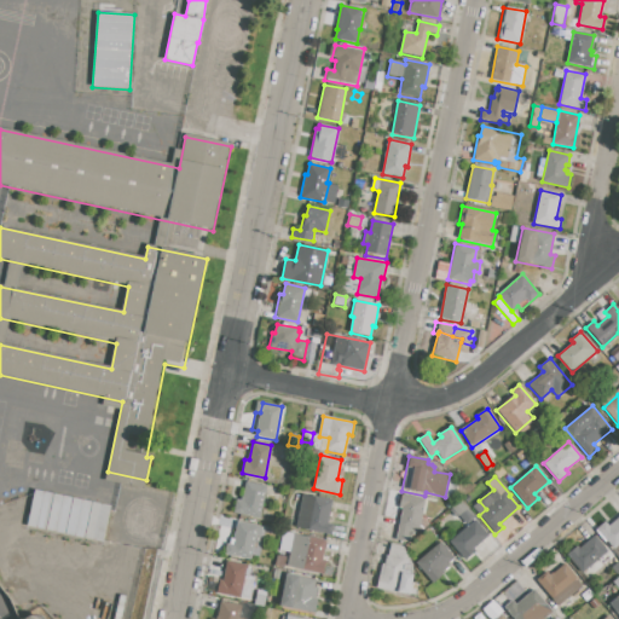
[(246,482),(267,486),(260,519),(233,513),(237,499),(242,501),(246,482)]
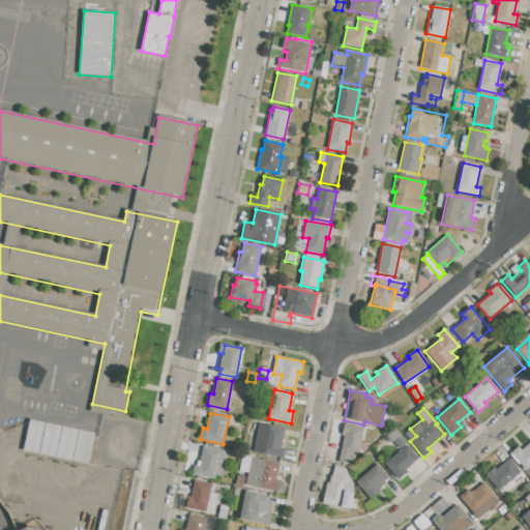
[(31,421),(97,436),(90,470),(24,455),(31,421)]
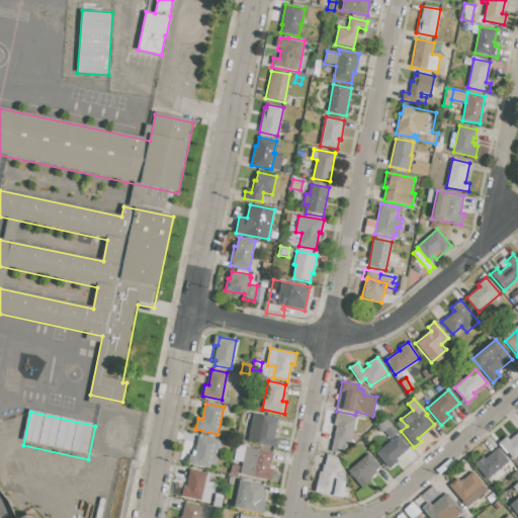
[(253,414),(278,419),(274,438),(279,438),(277,447),(248,442),(253,414)]
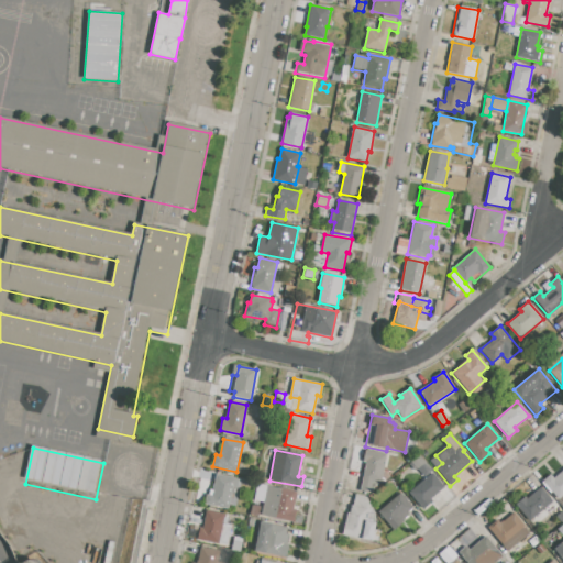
[(365,450),(386,454),(381,482),(368,493),(361,492),(366,463),(363,462),(365,450)]
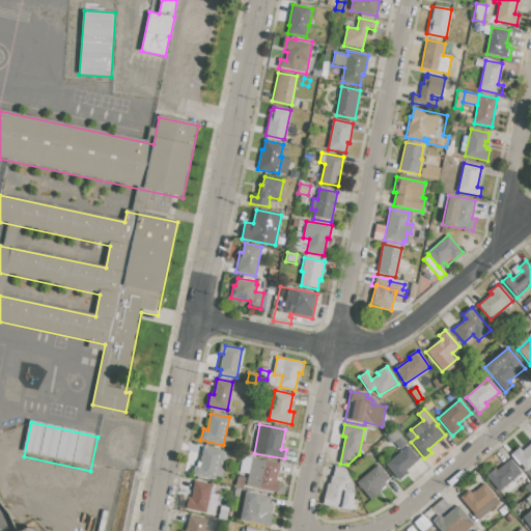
[(396,429),(406,440),(396,448),(388,437),(396,429)]
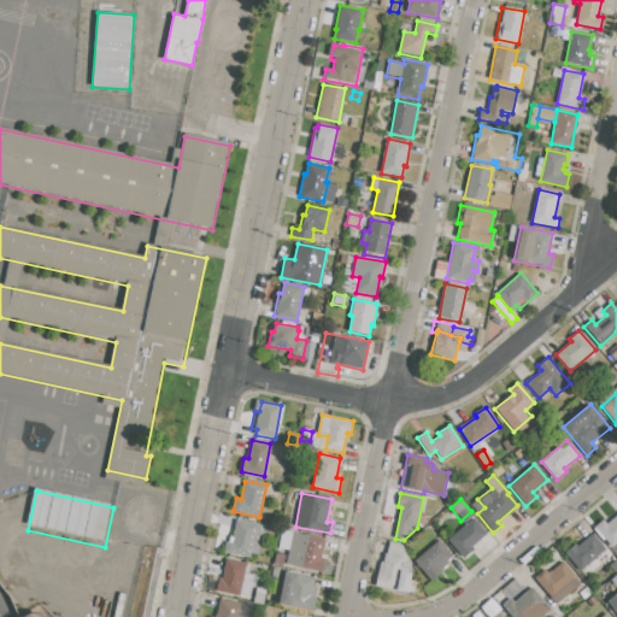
[(595,527),(604,519),(607,524),(616,516),(616,542),(612,547),(595,527)]
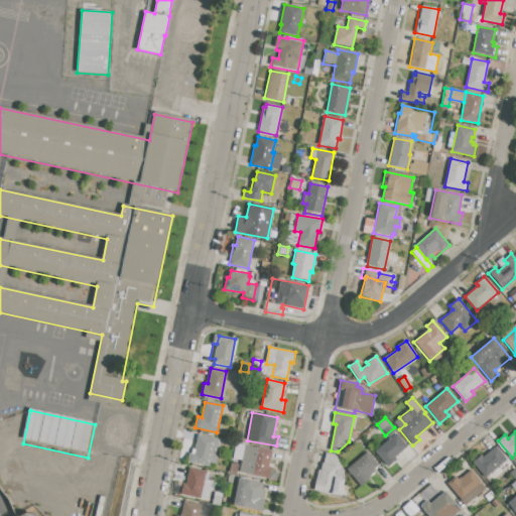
[(376,452),(396,434),(407,446),(397,455),(398,457),(386,467),(380,459),(381,458),(376,452)]
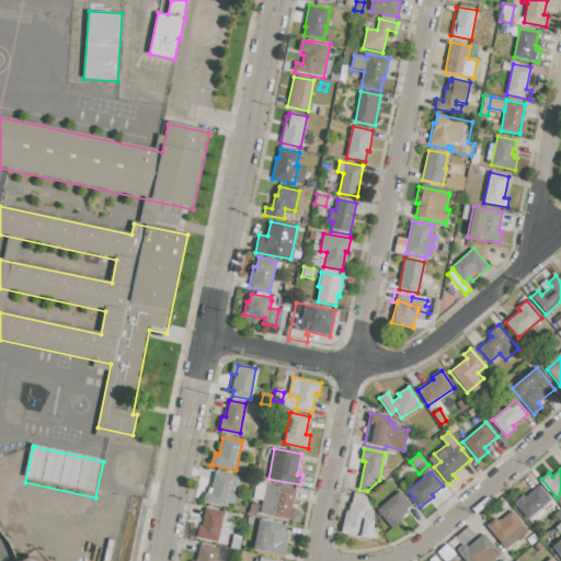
[(215,473),(238,478),(236,487),(231,485),(227,507),(209,504),(212,493),(208,493),(209,487),(213,488),(215,473)]
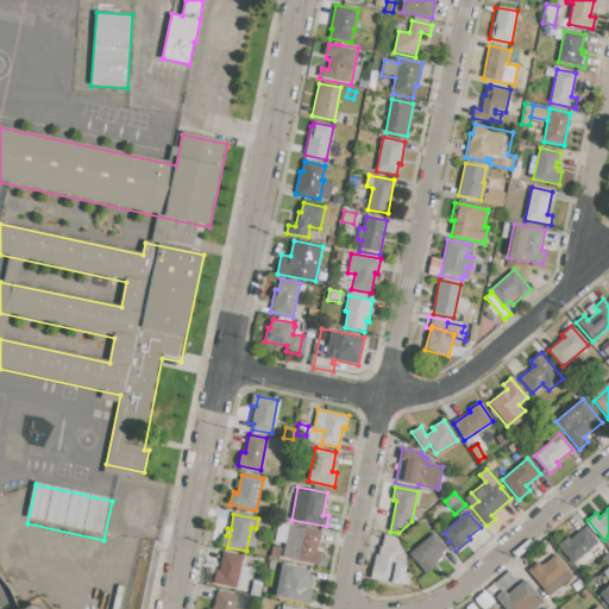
[(289,526),(321,532),(318,550),(320,551),(318,565),(282,558),(289,526)]
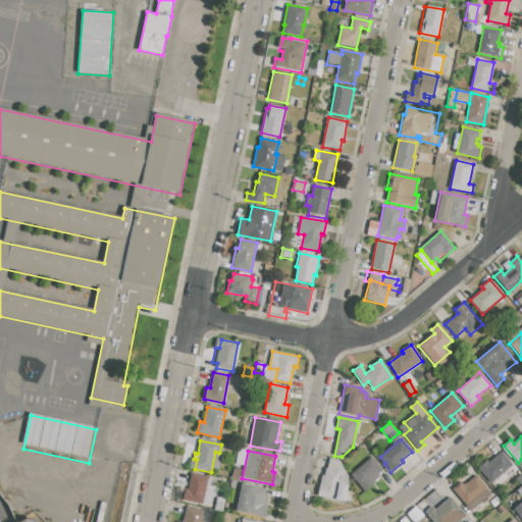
[(501,452),(512,465),(490,483),(477,468),(486,461),(488,462),(501,452)]
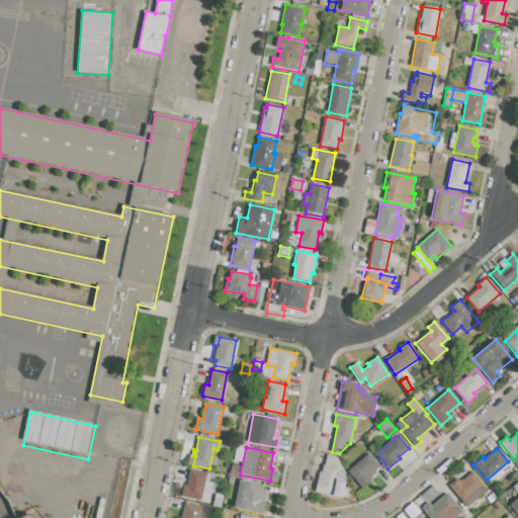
[(347,471),(368,453),(379,466),(374,470),(375,472),(369,479),(370,481),(361,489),(347,471)]
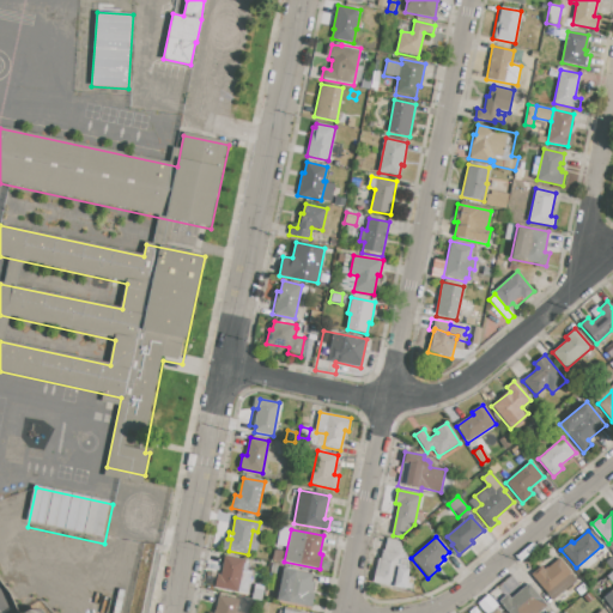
[(388,539),(399,541),(400,545),(408,558),(408,570),(407,576),(414,578),(411,592),(372,584),(376,569),(378,570),(382,552),(384,552),(388,539)]
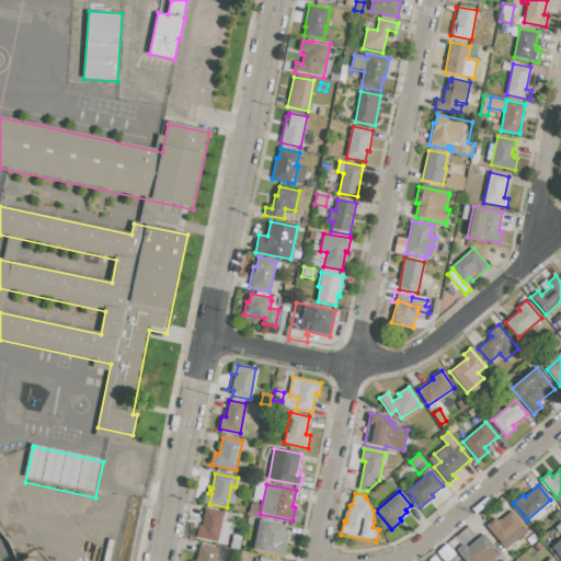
[(251,503),(259,505),(258,514),(249,513),(251,503)]
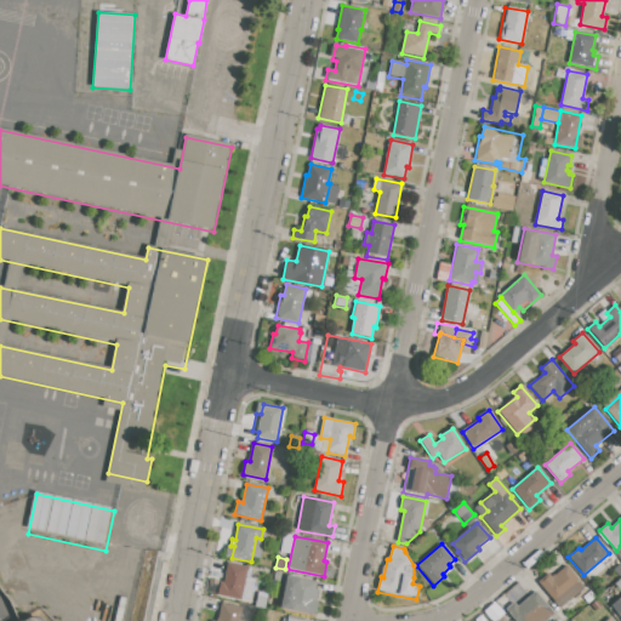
[(228,563),(249,567),(246,579),(255,580),(250,602),(217,594),(222,571),(227,573),(228,563)]
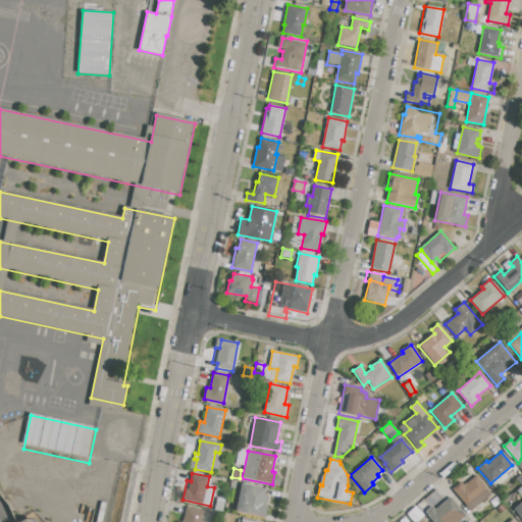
[(451,490),(461,482),(464,485),(476,475),(486,487),(485,488),(490,494),(469,512),(451,490)]
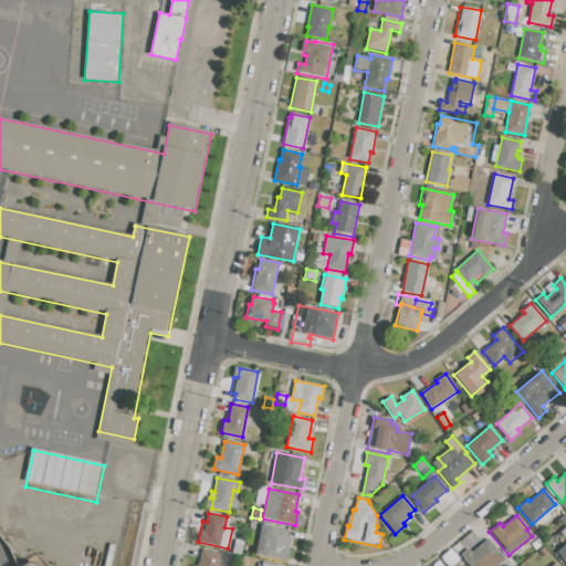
[(262,524),(294,531),(289,559),(257,553),(262,524)]
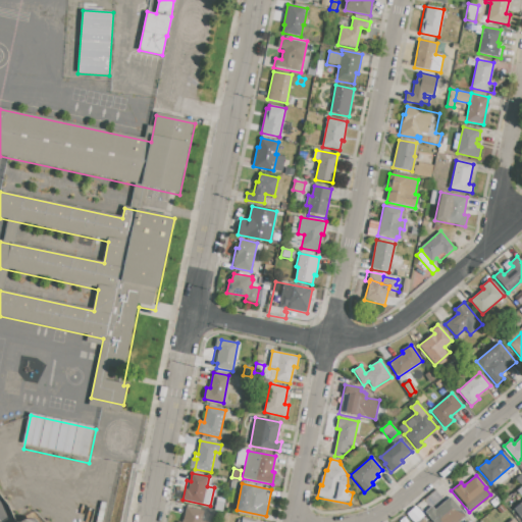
[(431,521),(424,513),(432,507),(433,508),(442,501),(444,503),(451,497),(466,516),(459,521),(431,521)]
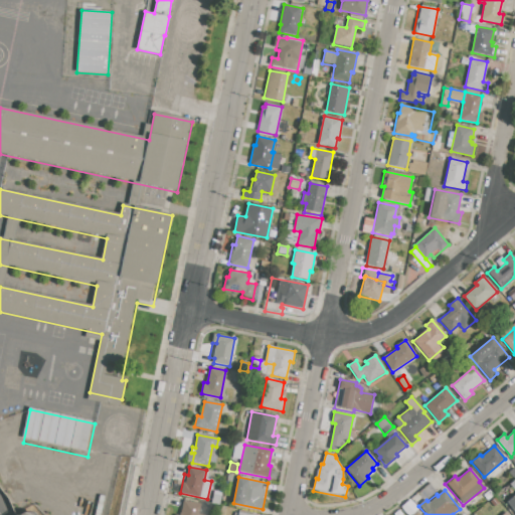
[(214,494),(221,495),(219,504),(212,503),(214,494)]
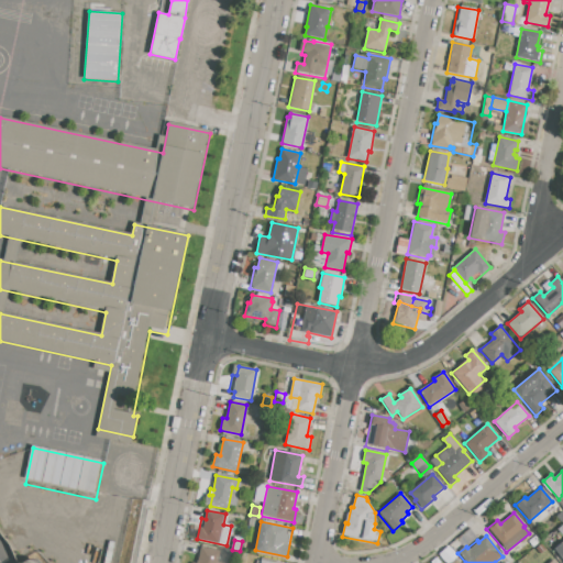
[(562,561),(553,550),(562,541),(562,561)]
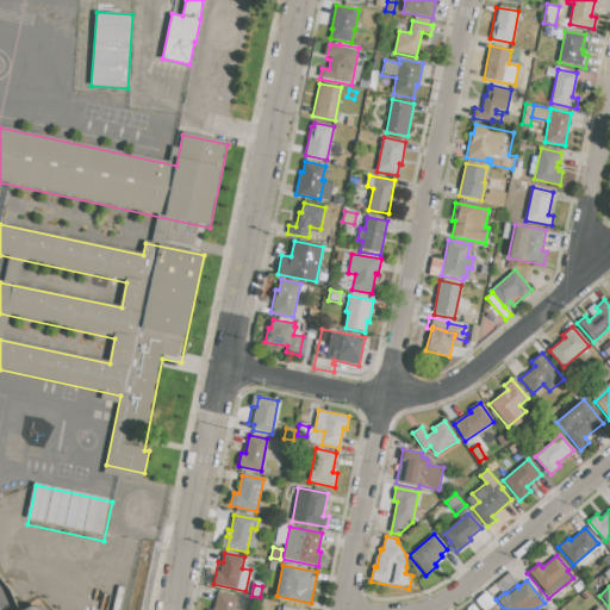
[(495,605),(489,609),(484,609),(475,599),(486,591),(496,604),(495,605)]
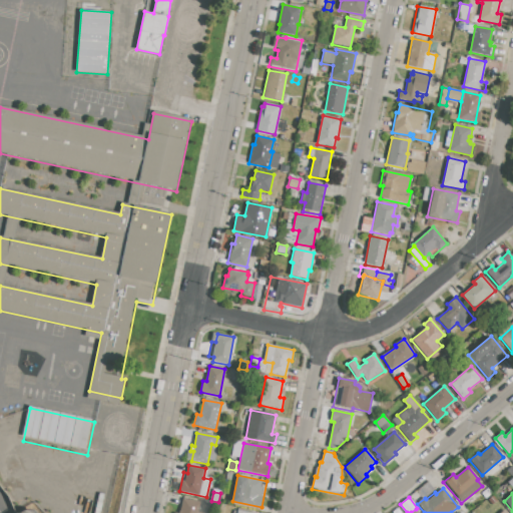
[(179,512),(182,498),(200,502),(198,512),(179,512)]
